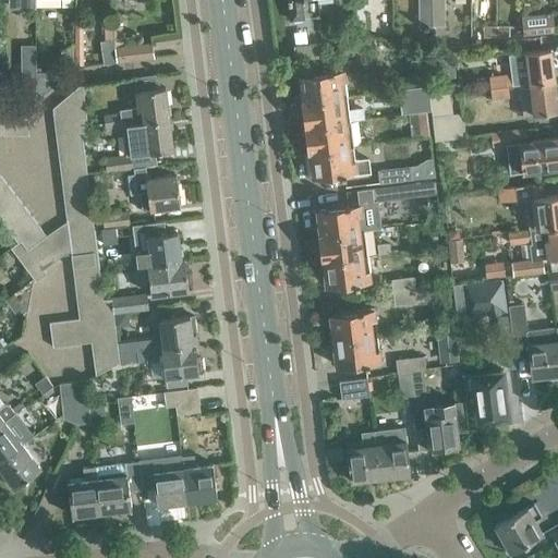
[(289,0),(292,21),(305,19),(302,0),(289,0)]
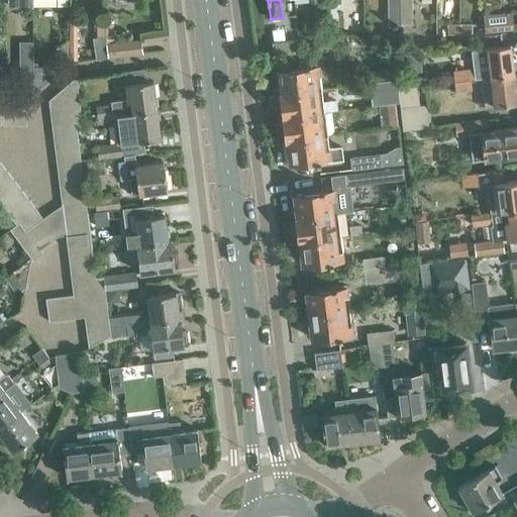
[(387,0),(387,3),(388,23),(400,22),(400,2),(399,0),(387,0)]
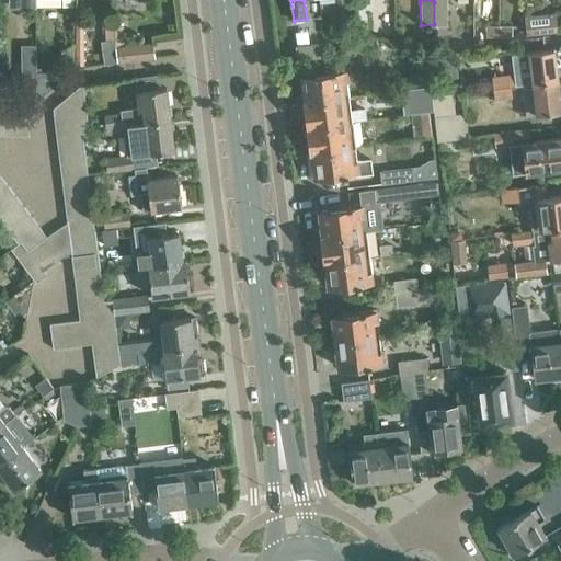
[(433,0),(434,2),(434,24),(434,30),(442,30),(442,25),(447,24),(446,0),(433,0)]
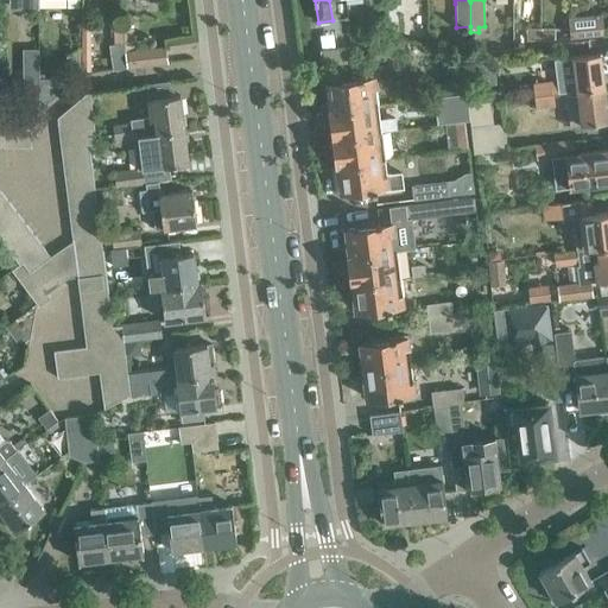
[(601,13),(571,17),(570,17),(571,36),(603,32),(601,13)]
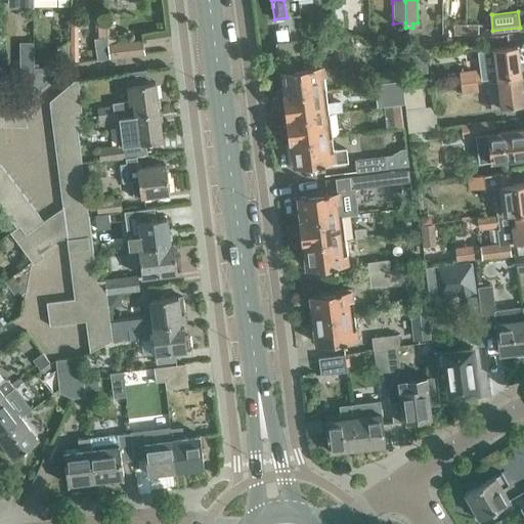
[(79,59),(79,18),(71,18),(71,60),(79,59)]
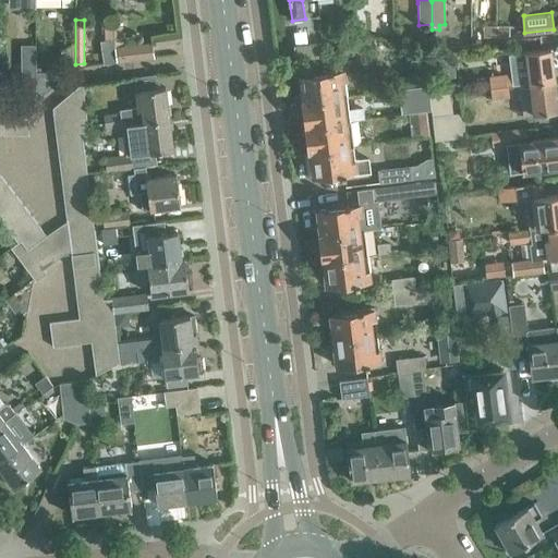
[(483,36),(496,35),(495,24),(483,24),(483,36)]
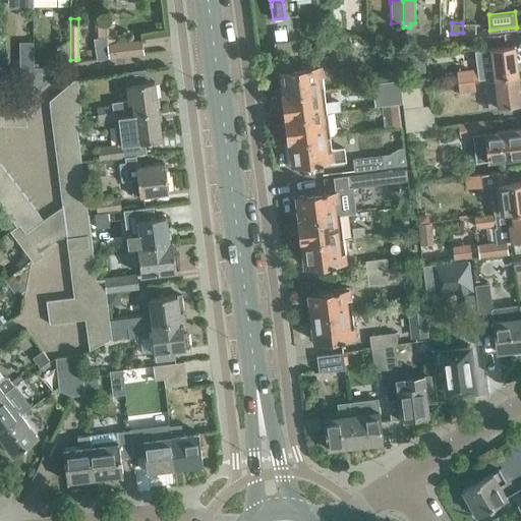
[(475,22),(463,22),(462,22),(463,33),(475,32),(475,22)]
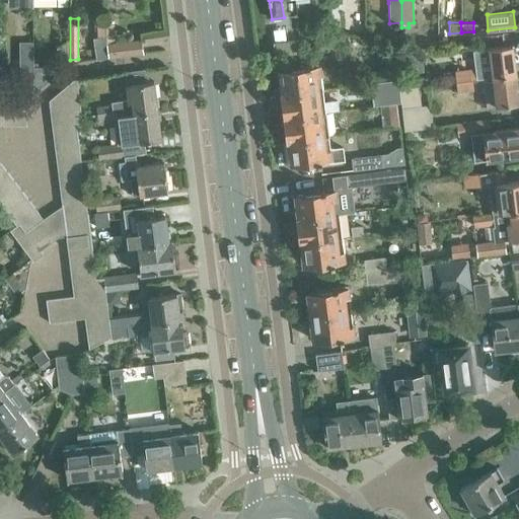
[(337,33),(337,31),(337,30),(329,30),(329,40),(329,47),(344,46),(343,33),(337,33)]
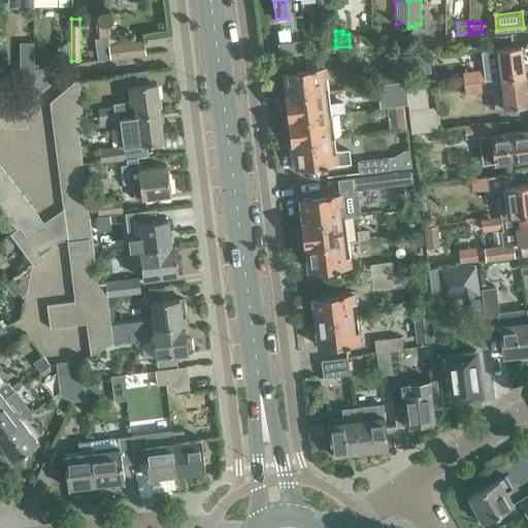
[(407,34),(395,34),(395,46),(408,45),(407,34)]
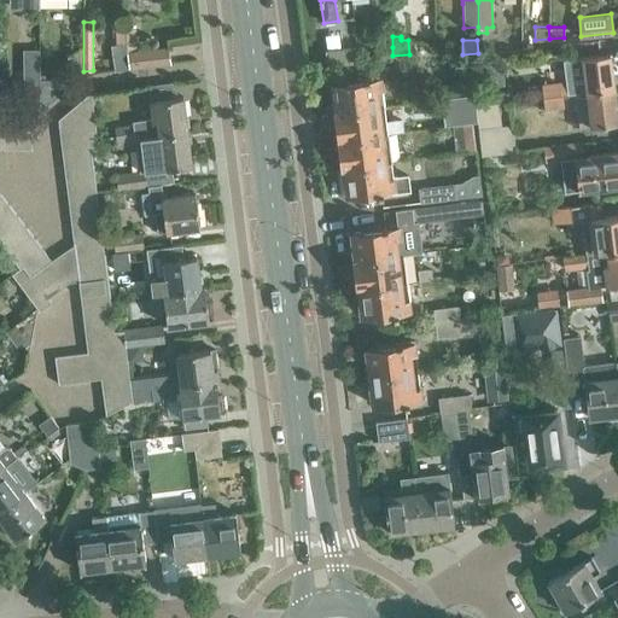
[(115,71),(129,69),(126,42),(111,45),(115,71)]
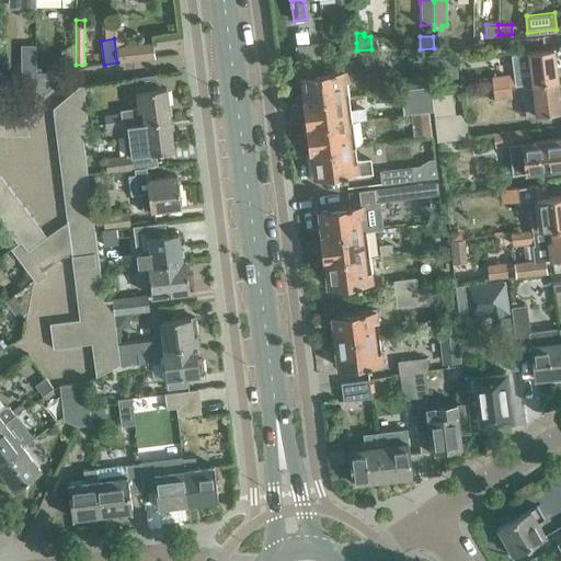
[(119,38),(114,38),(117,63),(155,58),(153,44),(121,47),(119,38)]
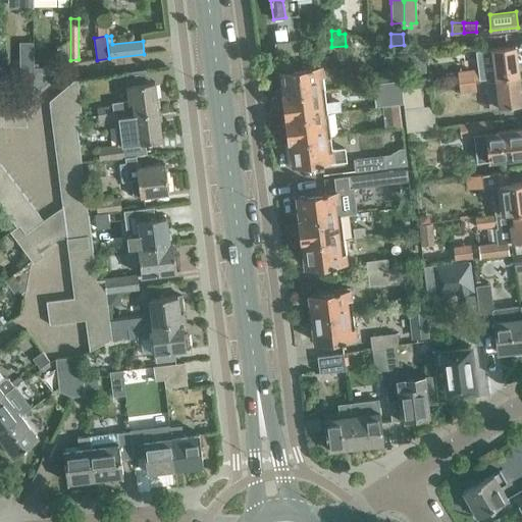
[(275,44),(276,53),(303,50),(301,41),(275,44)]
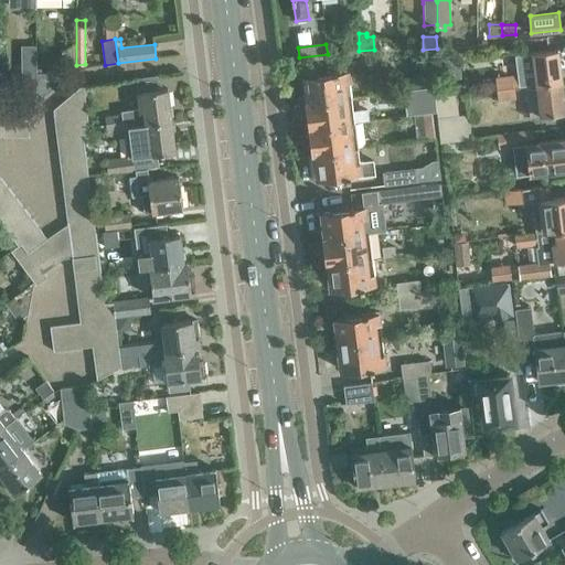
[(532,52),(535,84),(561,81),(557,49),(532,52)]
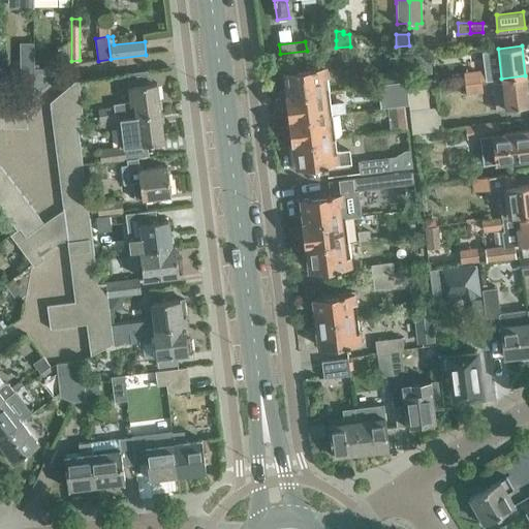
[(285,73),(283,75),(284,84),(286,87),(287,95),(287,96),(328,91),(324,65),(306,67),(307,69),(284,71),(285,73)]
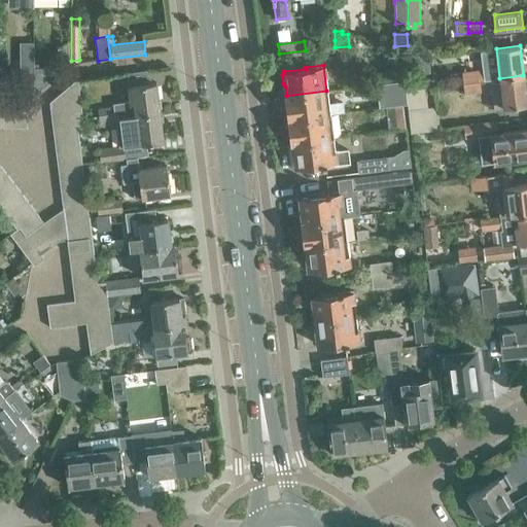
[(22,80),(11,80),(11,93),(34,93),(34,89),(34,69),(34,67),(22,67),(22,80)]
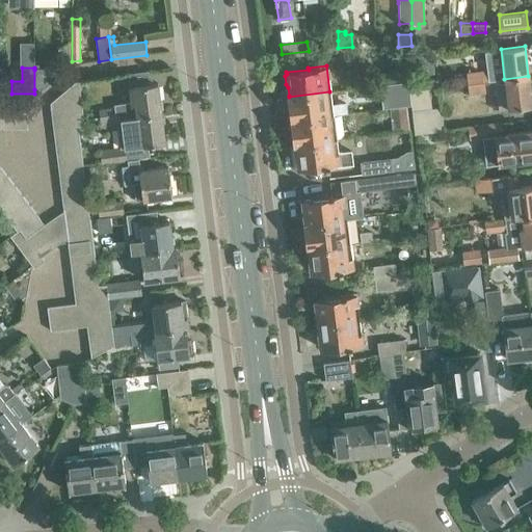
[(52,68),(34,68),(34,70),(34,89),(36,91),(52,80),(52,68)]
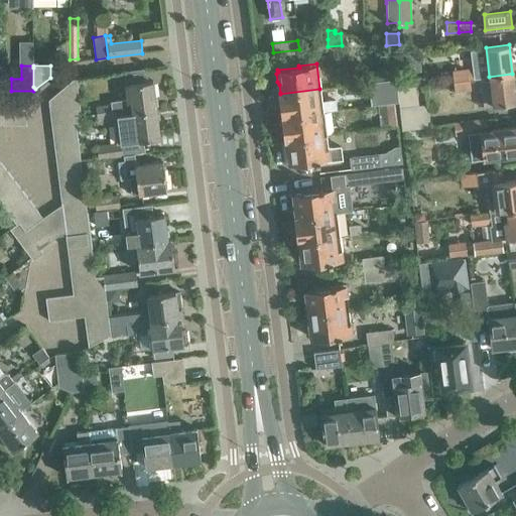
[(450,72),(453,81),(468,79),(467,70),(450,72)]
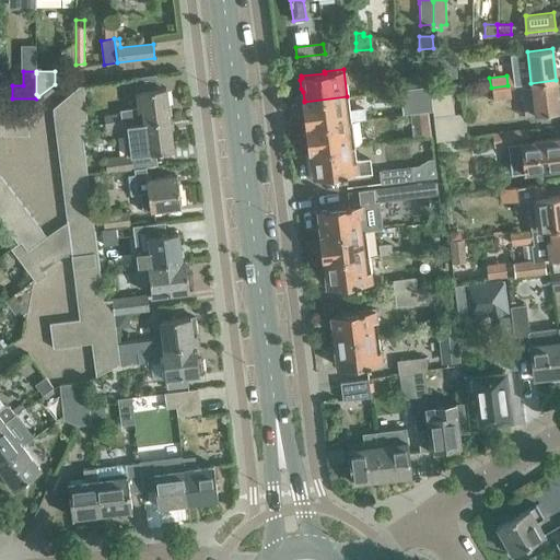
[(556,80),(531,83),(508,85),(491,88),(492,98),(522,95),(525,115),(559,111),(556,80)]
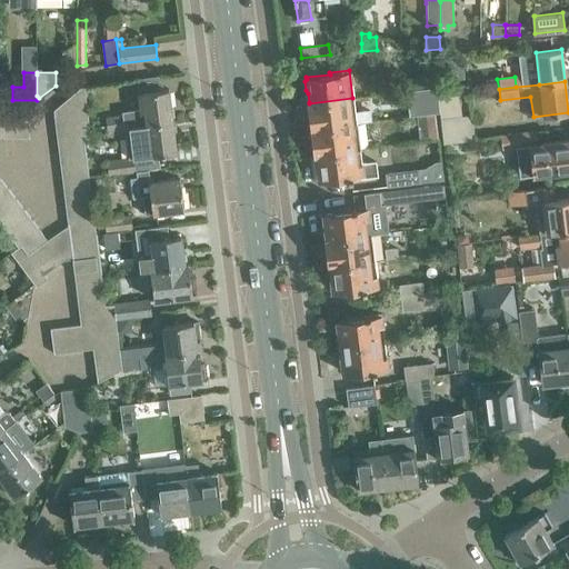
[(83,138),(90,137),(83,87),(79,88),(53,109),(56,128),(82,125),(83,138)]
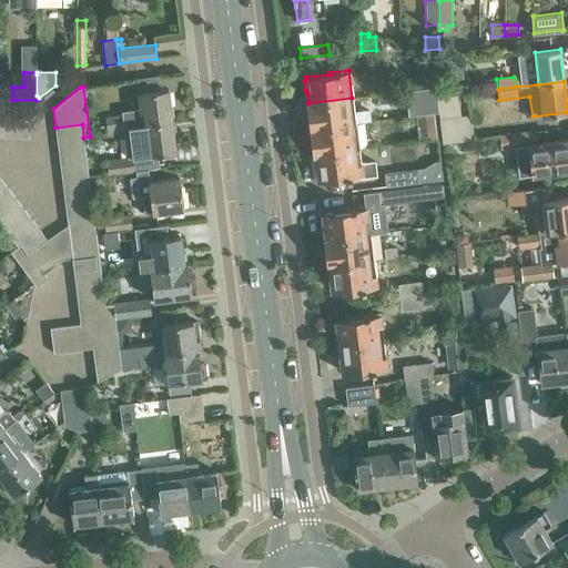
[(425,113),(435,112),(438,112),(437,95),(436,88),(423,89),(425,113)]
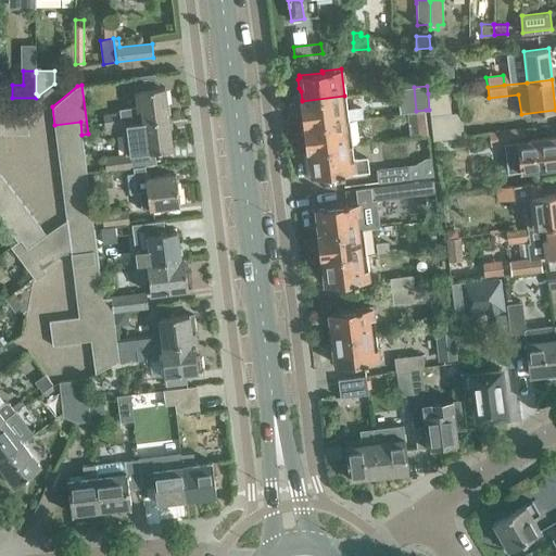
[(121,113),(103,114),(104,125),(122,123),(139,121),(168,117),(165,87),(136,90),(138,106),(121,109),(121,113)]
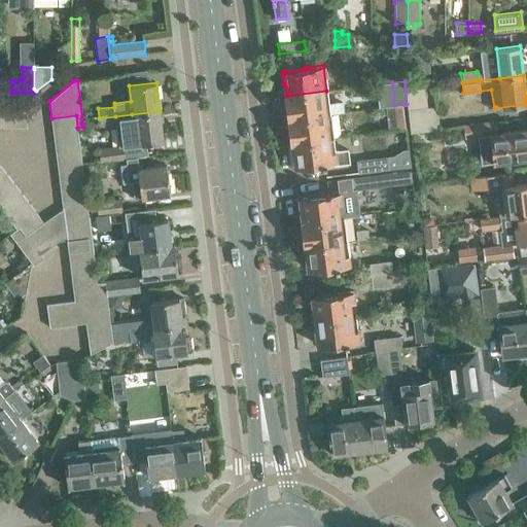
[(425,86),(406,89),(407,104),(411,132),(438,129),(435,105),(427,106),(425,86)]
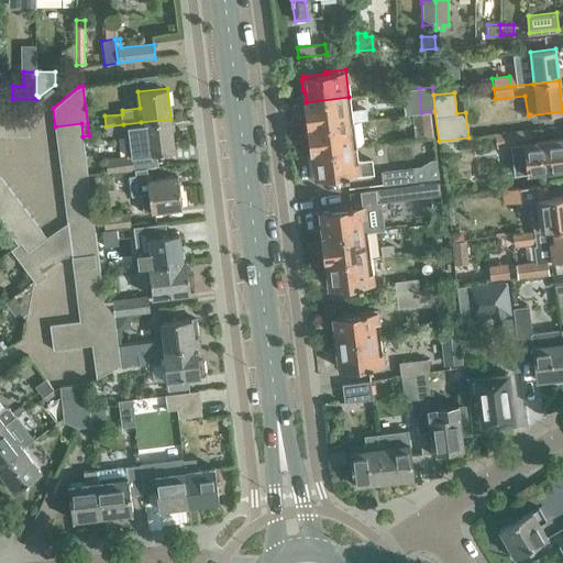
[(351,109),(349,97),(306,102),(306,101),(305,101),(305,103),(302,106),(304,114),(307,117),(308,128),(352,122),(368,120),(366,107),(351,109)]
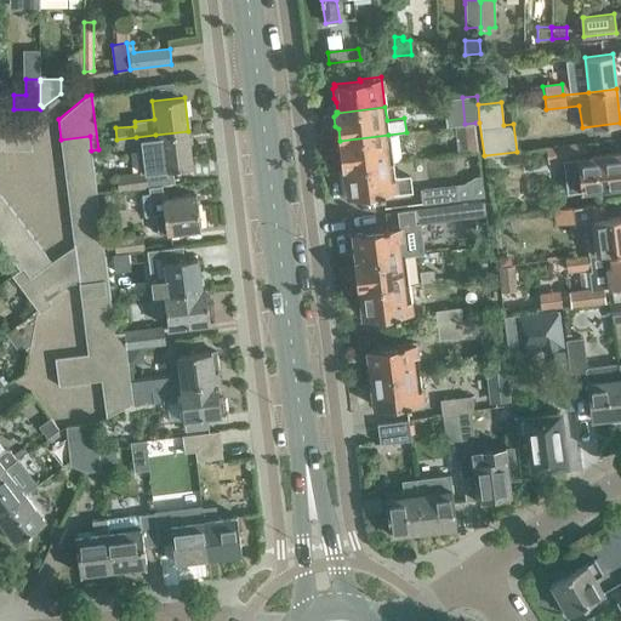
[(17,120),(3,120),(3,149),(17,149),(17,120)]
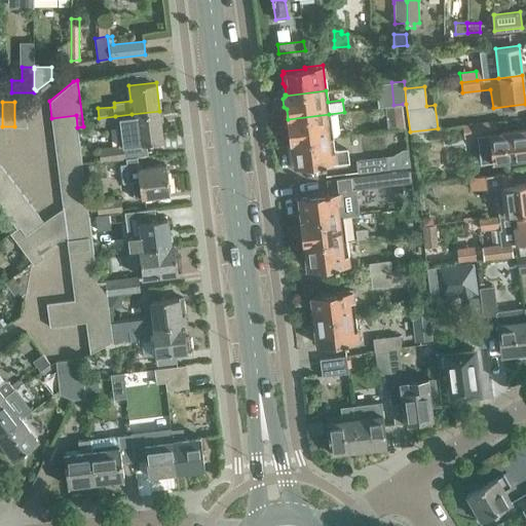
[(23,102),(14,102),(14,126),(27,126),(27,102),(23,102)]
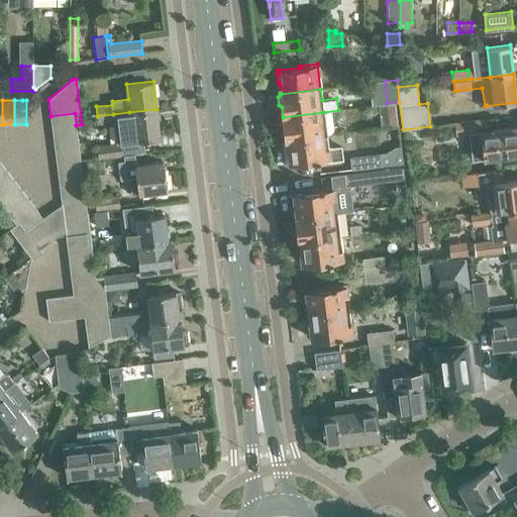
[(398,125),(396,102),(387,103),(385,103),(388,126),(398,125)]
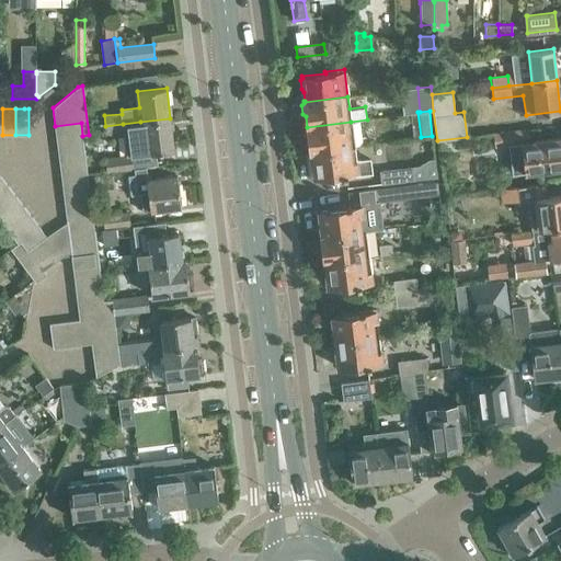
[(140,122),(123,124),(124,134),(127,156),(145,153),(174,149),(170,118),(140,122)]
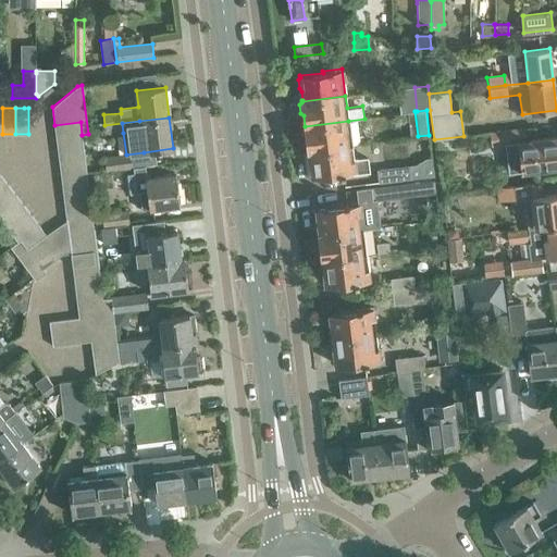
[(308,151),(309,151),(351,146),(348,121),(305,126),(306,136),(304,138),(305,147),(308,149),(308,151)]
